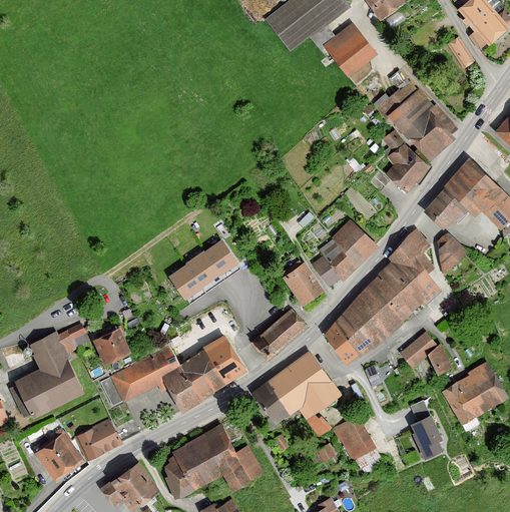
[(345,0),(288,0),(265,18),(291,51),(350,6),(345,0)]
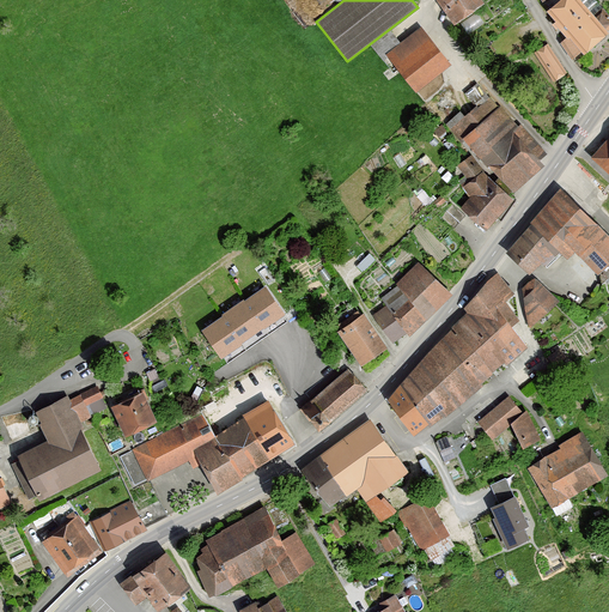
[(436,0),(457,28),(487,4),(483,0),(436,0)]
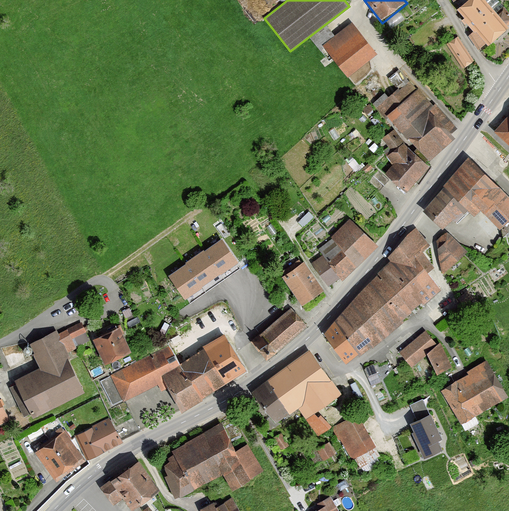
[(508,26),(483,0),(470,0),(459,10),(474,30),(467,37),(482,51),(497,43),(508,29),(508,26)]
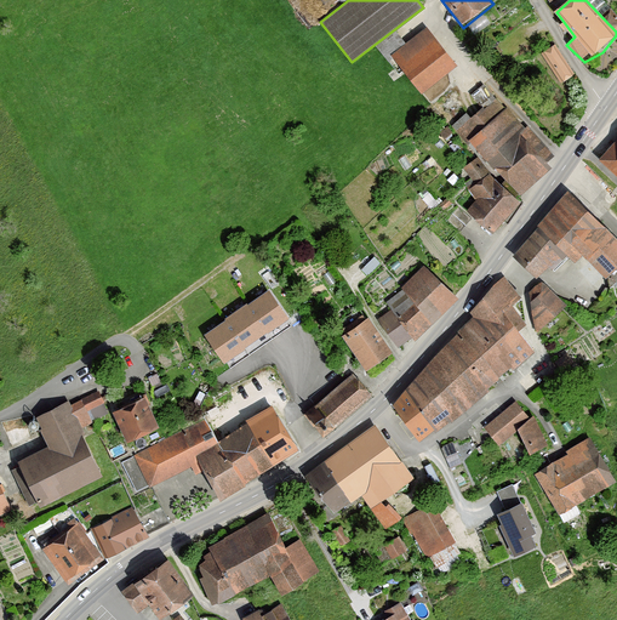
[(427,27),(389,56),(421,95),(457,64),(427,27)]
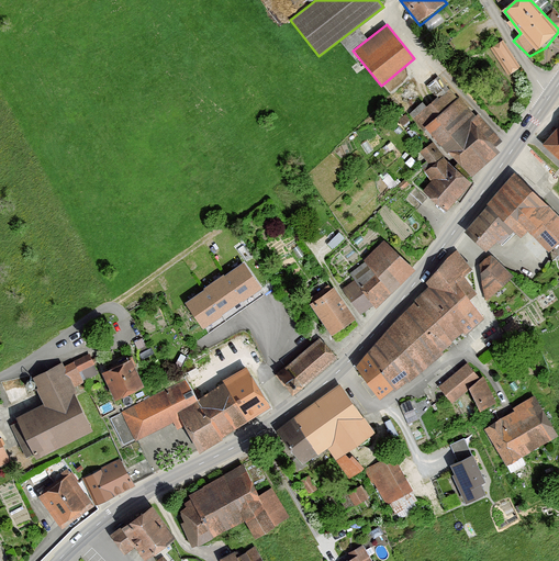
[(488,46),(505,74),(518,66),(501,37),(488,46)]
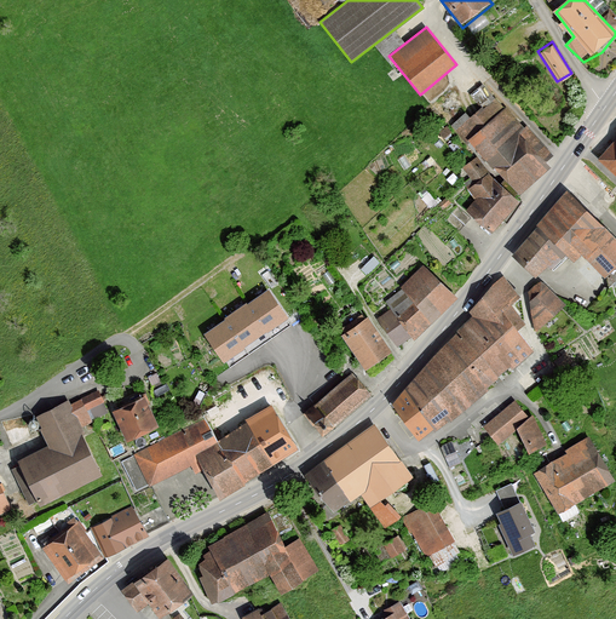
[(476,199),(467,207),(491,233),(517,202),(513,199),(546,167),(542,164),(550,158),(495,97),(459,132),(481,154),(462,171),(475,183),(466,190),(476,199)]
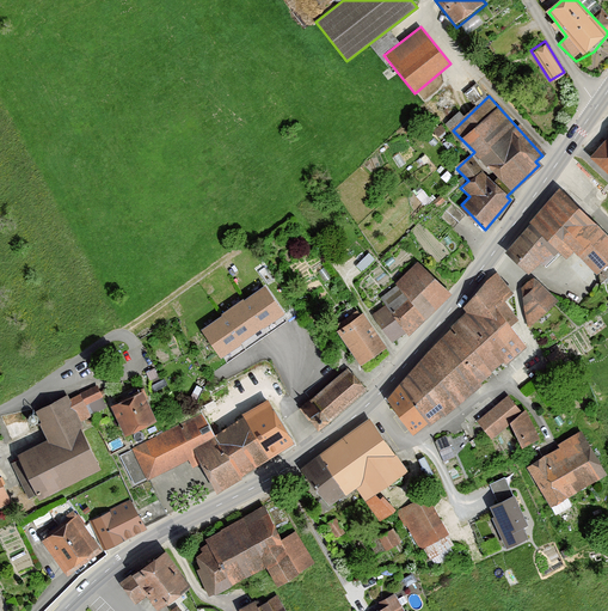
[(607,139),(590,159),(607,173),(607,139)]
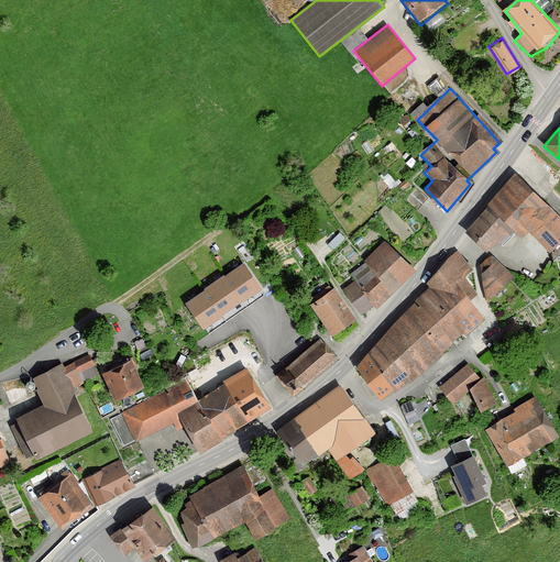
[(559,219),(518,174),(464,230),(489,253),(500,241),(504,245),(517,231),(525,237),(530,230),(557,257),(559,254),(559,219)]
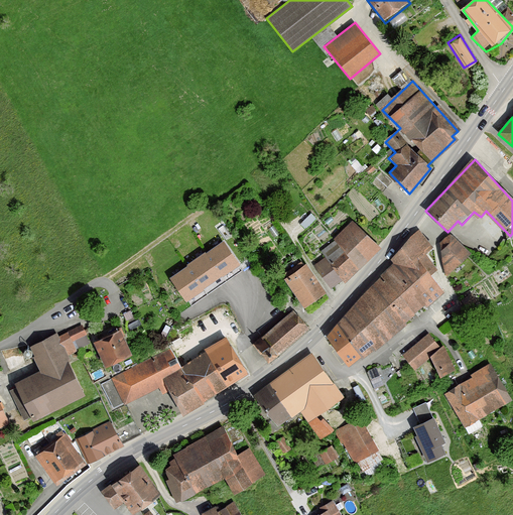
[(323,258),(314,265),(333,290),(375,247),(349,222),(333,242),(318,252),(323,258)]
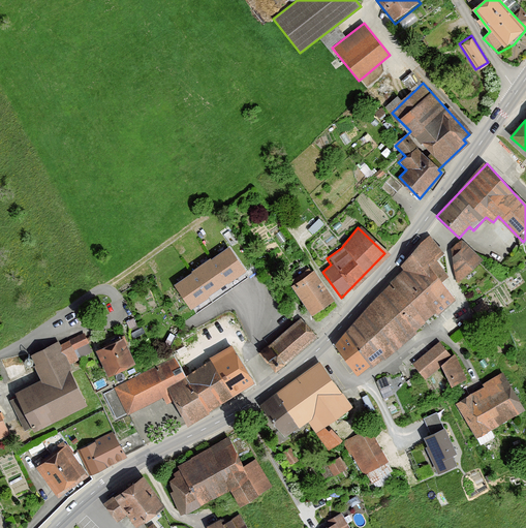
[(404,271),(336,343),(361,375),(458,303),(438,268),(446,258),(428,237),(399,266),(404,271)]
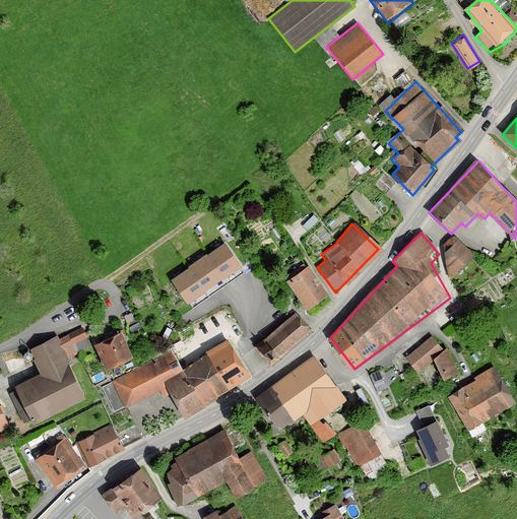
[(454,237),(443,244),(448,278),(473,255),(454,237)]
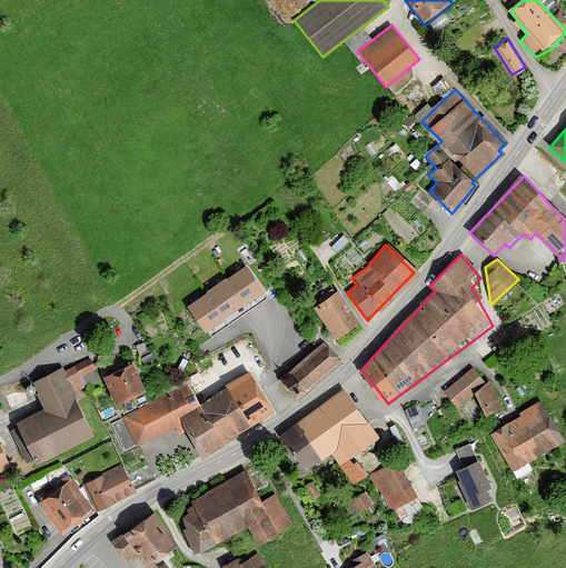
[(261,290),(242,263),(185,304),(202,330),(261,290)]
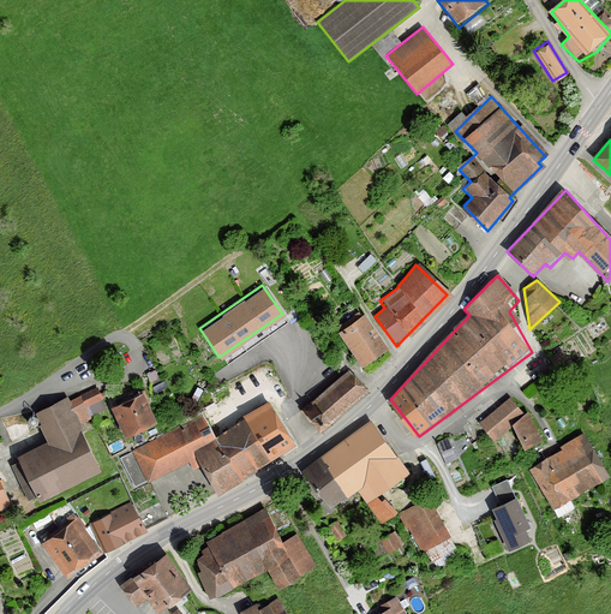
[(361,311),(336,328),(359,362),(384,344),(361,311)]
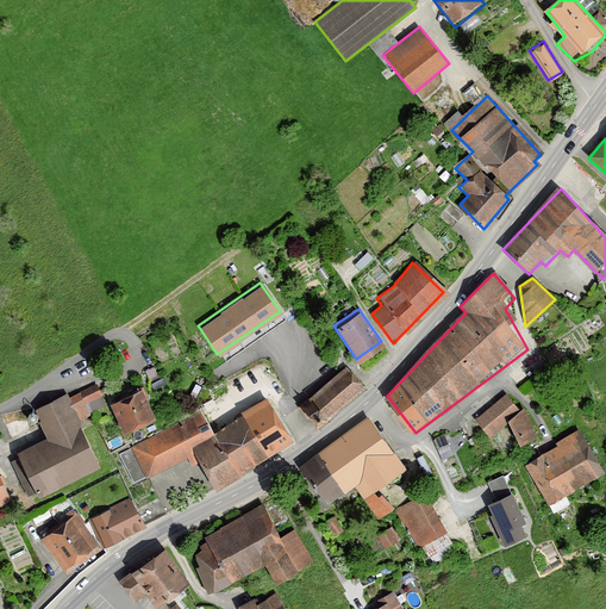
[(343,368),(295,408),(313,429),(362,390),(343,368)]
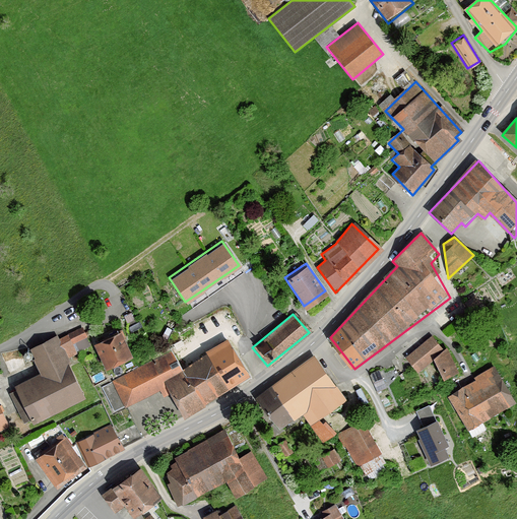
[(42,376),(17,387),(36,425),(89,398),(67,354),(76,350),(74,346),(86,339),(80,326),(30,351),(42,376)]
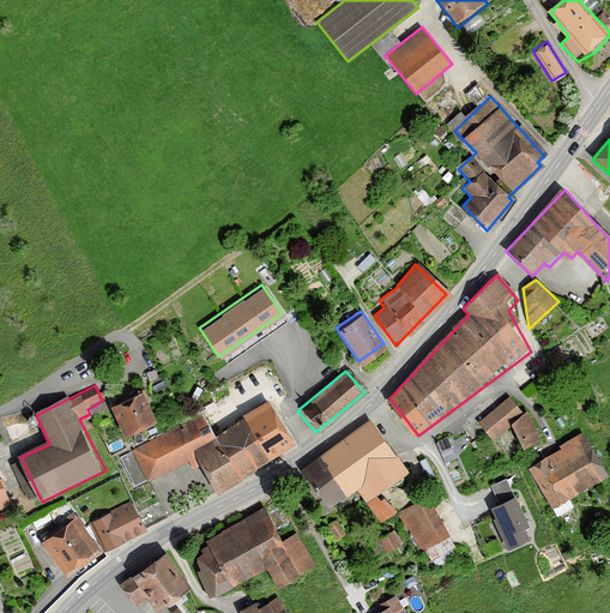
[(145,392),(114,408),(130,439),(161,424),(145,392)]
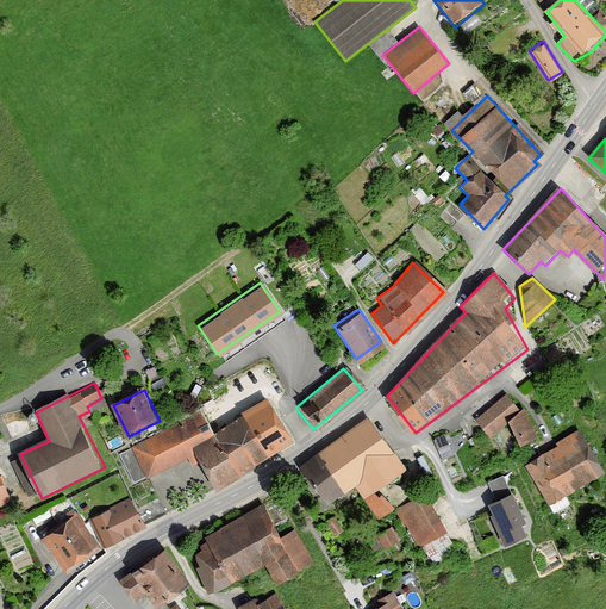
[(523,410),(504,392),(472,422),(488,437),(505,426),(522,447),(537,436),(523,410)]
